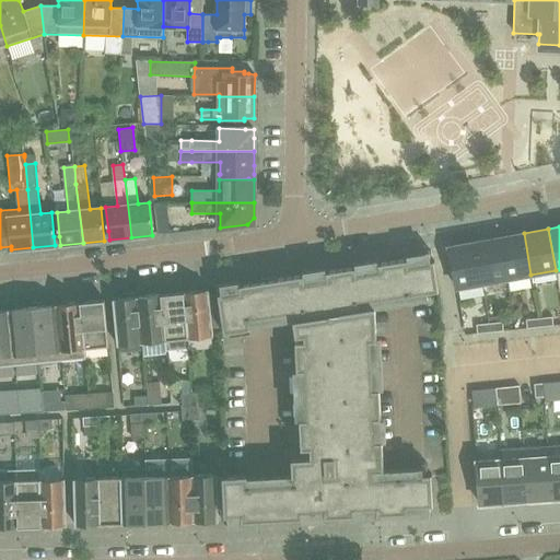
[(524,233),(499,237),(506,279),(531,275),(524,233)]
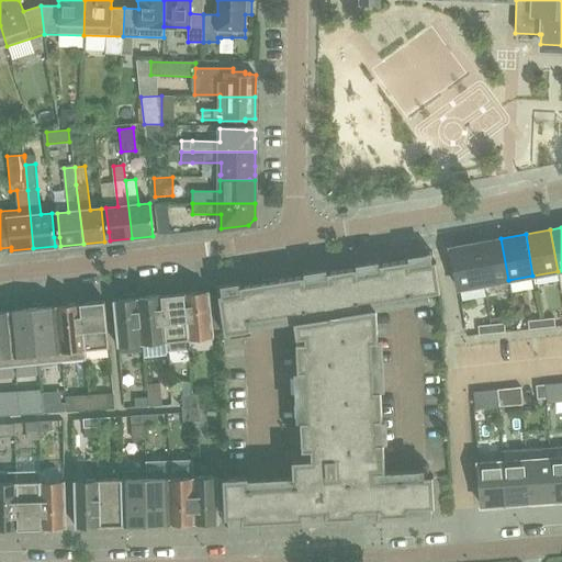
[(476,243),(484,284),(508,280),(501,238),(476,243)]
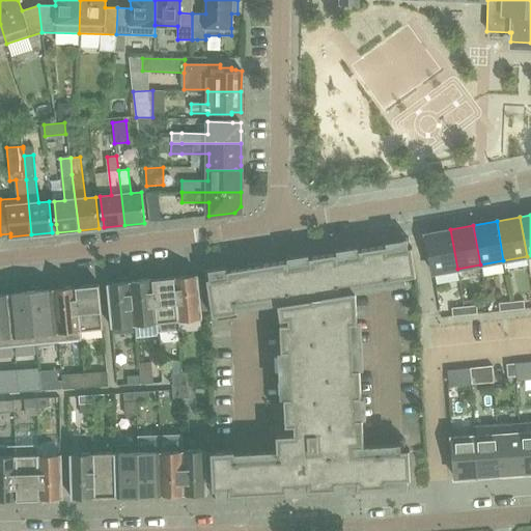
[(432,273),(457,269),(450,229),(425,234),(432,273)]
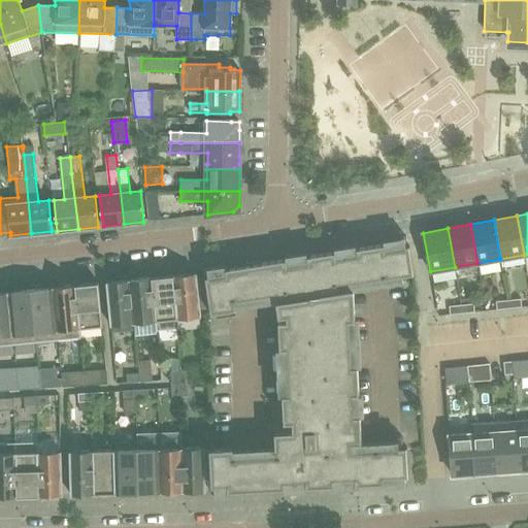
[(308,256),(308,252),(285,255),(285,260),(236,267),(227,268),(226,264),(204,267),(211,314),(235,309),(236,308),(276,302),(278,317),(276,317),(276,322),(278,321),(281,348),(276,349),(277,359),(279,395),(283,395),(284,422),(292,422),(293,431),(275,432),(275,447),(243,449),(233,450),(233,448),(209,449),(212,495),(230,494),(230,490),(284,487),(284,492),(308,490),(307,486),(333,485),(333,489),(358,488),(357,484),(383,482),(383,487),(406,485),(406,475),(408,475),(406,447),(399,447),(399,444),(400,444),(402,443),(403,442),(403,441),(403,439),(403,438),(402,437),(401,436),(400,435),(398,435),(397,436),(395,437),(395,438),(394,439),(394,440),(362,442),(357,353),(354,290),(399,283),(400,285),(401,286),(402,287),(403,287),(405,287),(406,287),(407,286),(408,285),(408,283),(408,282),(408,279),(407,278),(405,278),(404,277),(403,277),(403,275),(414,274),(409,245),(407,245),(405,236),(382,240),(383,244),(358,249),(357,243),(333,248),(334,252),(308,256)]
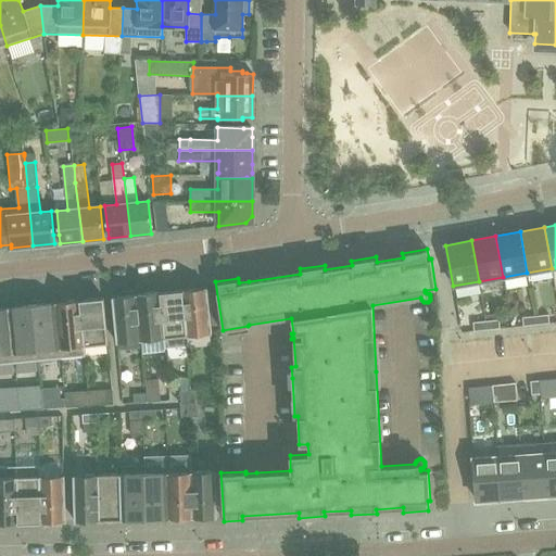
[(212,333),(207,288),(182,290),(188,346),(189,346),(188,336),(212,333)]
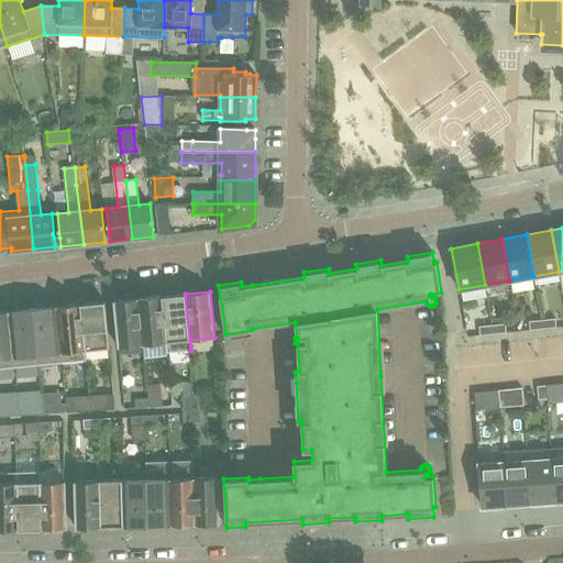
[(185,294),(162,296),(167,353),(190,351),(185,294)]
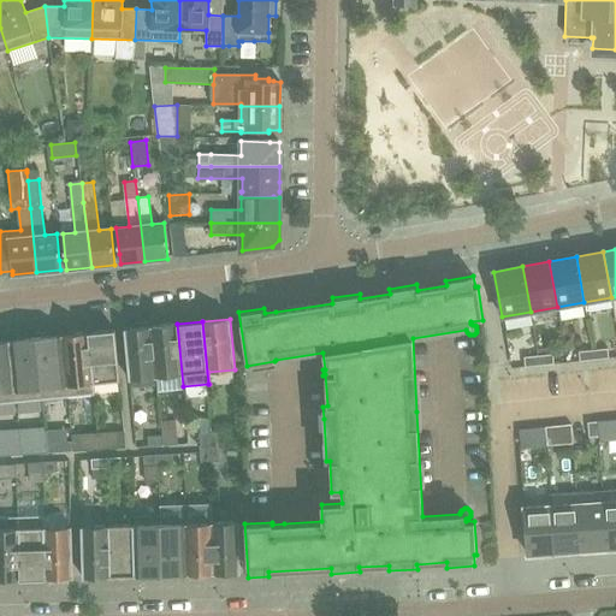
[(177,324),(150,326),(157,377),(181,374),(182,386),(183,386),(177,324)]
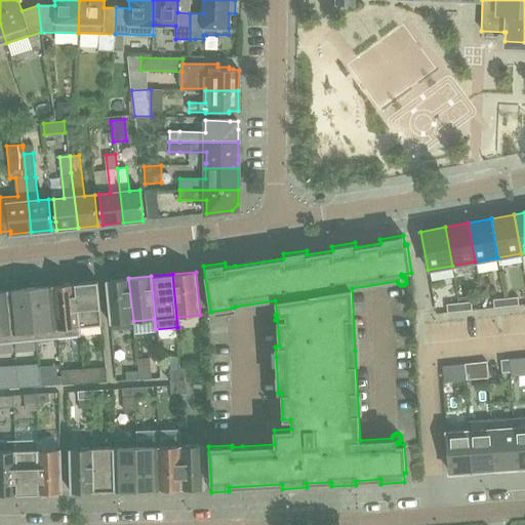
[(110,323),(133,321),(128,278),(106,280),(110,323)]
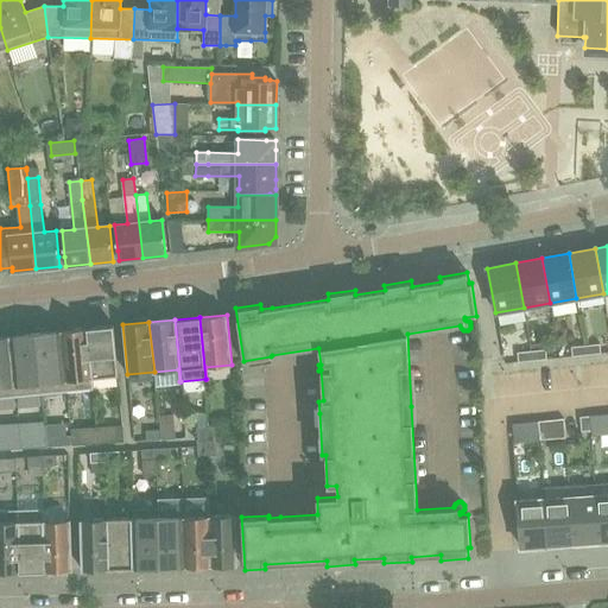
[(113,325),(87,328),(93,390),(94,390),(93,378),(118,375),(113,325)]
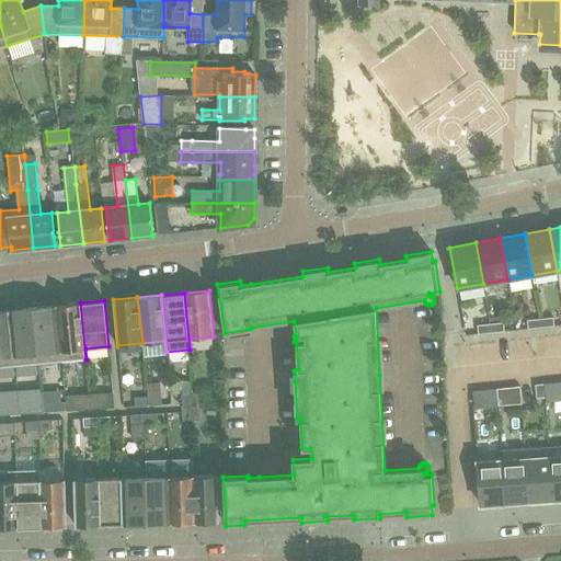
[(86,359),(80,302),(56,305),(61,362),(86,359)]
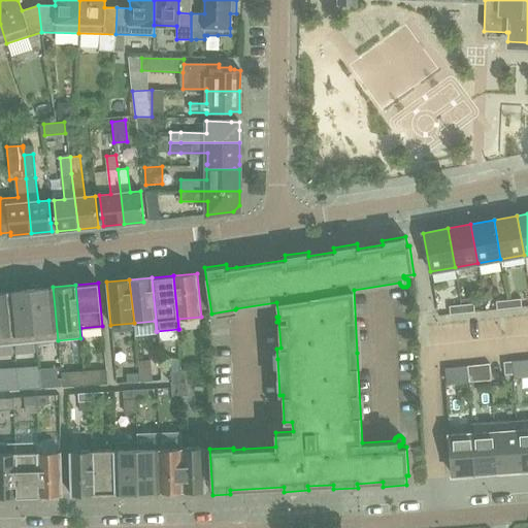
[(58,340),(53,287),(31,289),(36,342),(58,340)]
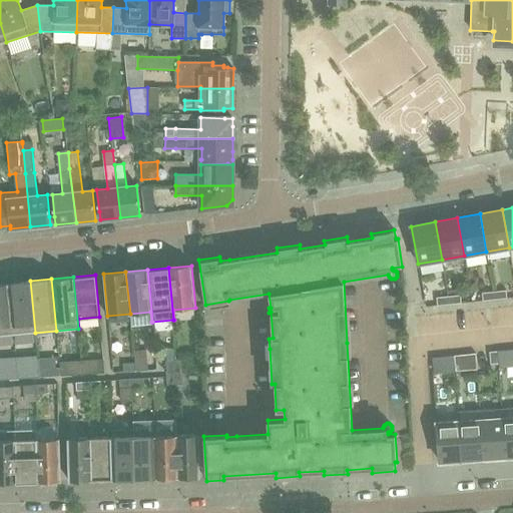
[(30,281),(16,283),(8,283),(13,335),(35,333),(30,281)]
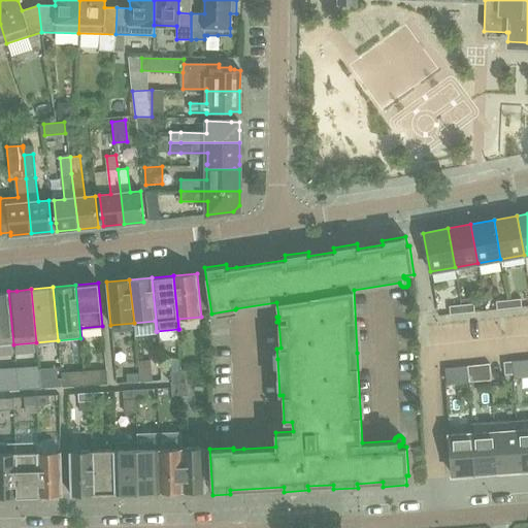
[(8,291),(0,292),(0,345),(13,344),(8,291)]
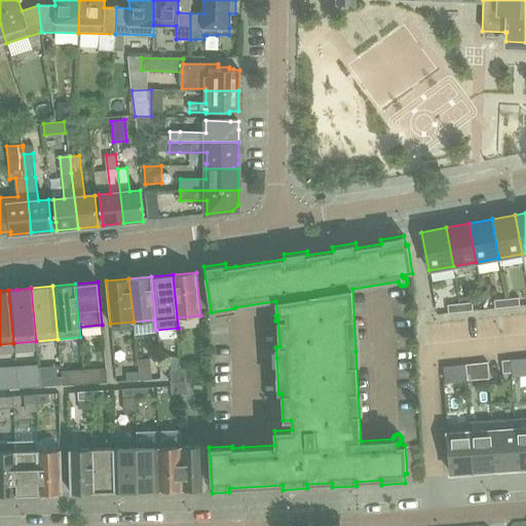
[(519,297),(506,299),(508,307),(519,306),(519,297)]
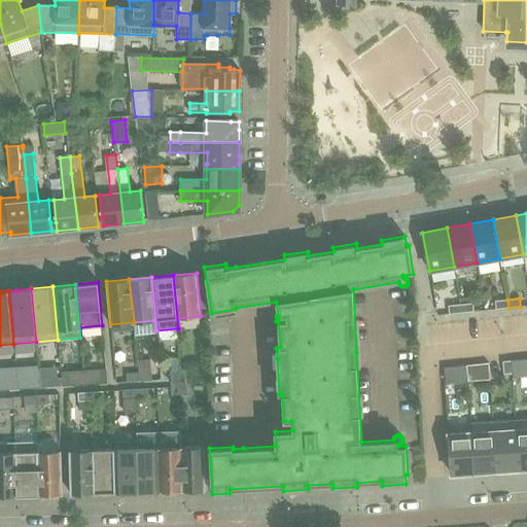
[(508,308),(507,300),(495,301),(496,309),(508,308)]
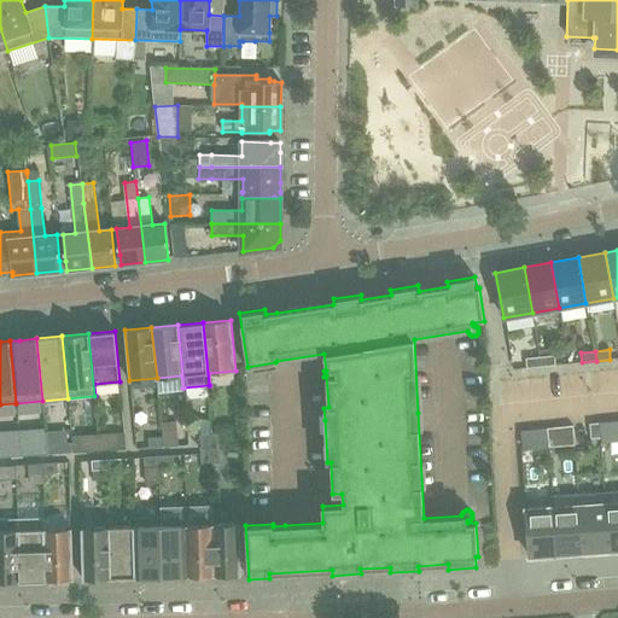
[(554,355),(540,356),(541,367),(555,365),(554,355)]
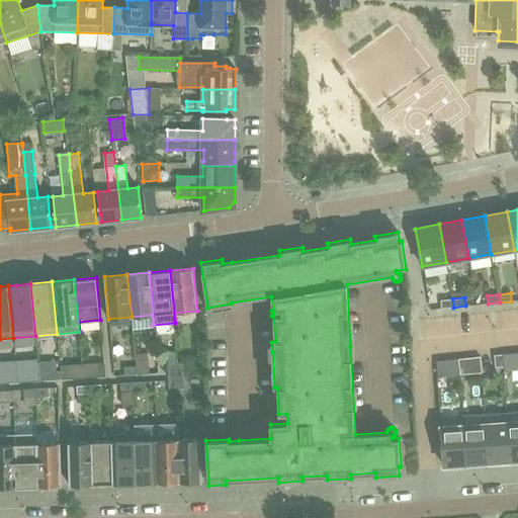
[(441,309),(453,308),(452,298),(440,300),(441,309)]
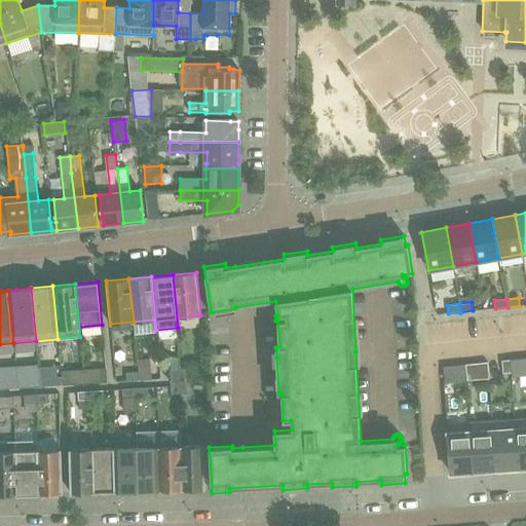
[(525,358),(510,360),(511,372),(512,377),(525,375),(525,358)]
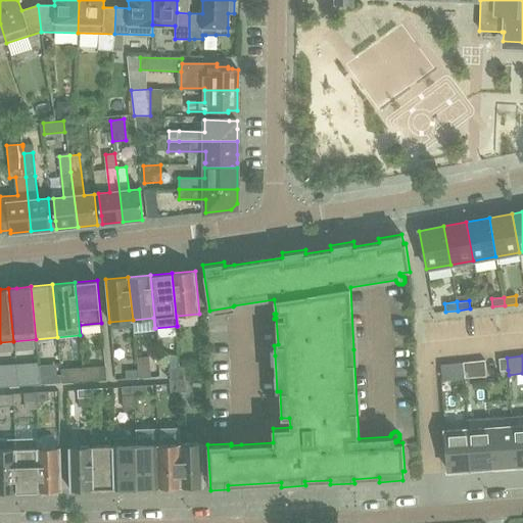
[(507,358),(498,359),(500,371),(508,370),(507,358)]
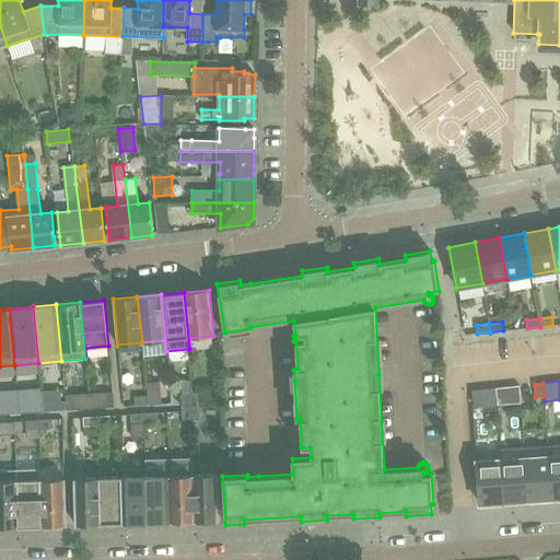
[(496,388),(497,401),(505,400),(504,387),(496,388)]
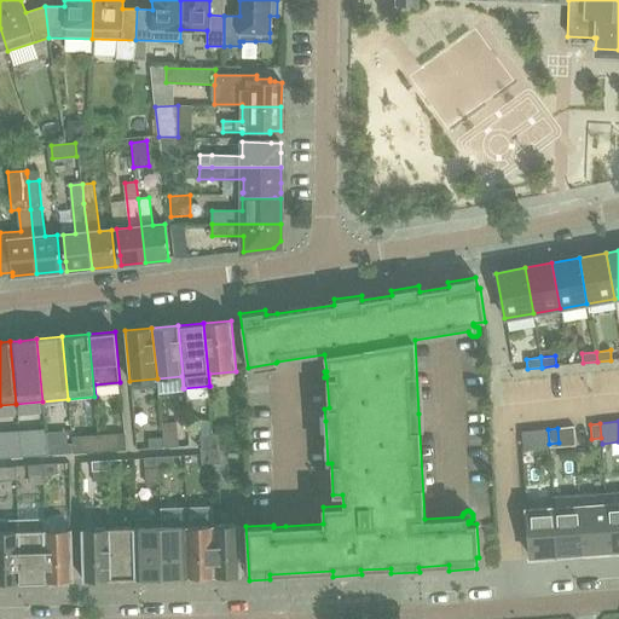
[(548,429),(521,432),(524,450),(550,449),(549,444),(548,429)]
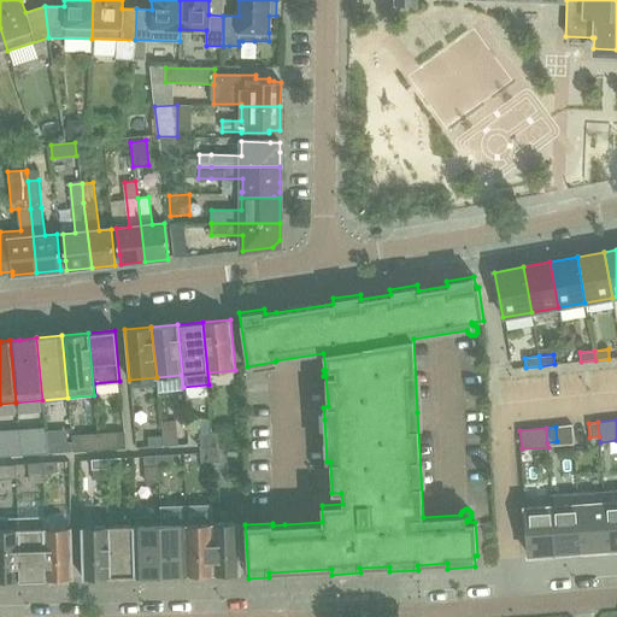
[(99,440),(99,450),(115,448),(127,448),(124,430),(98,432),(99,440)]
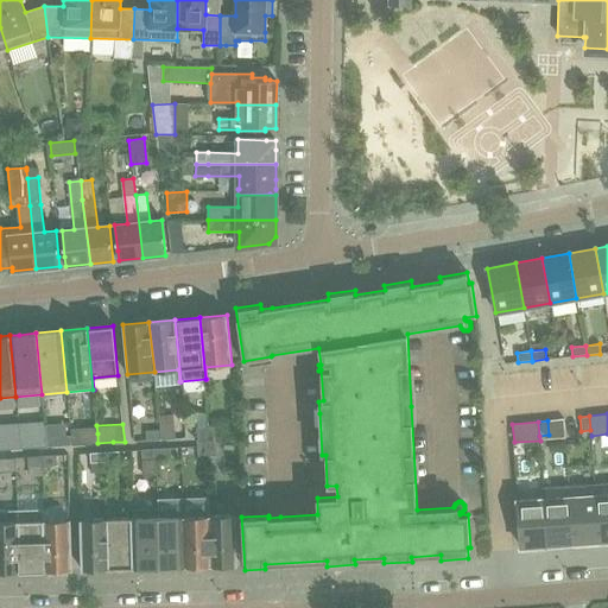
[(83,444),(89,444),(97,443),(97,434),(96,425),(82,426),(83,435),(83,444)]
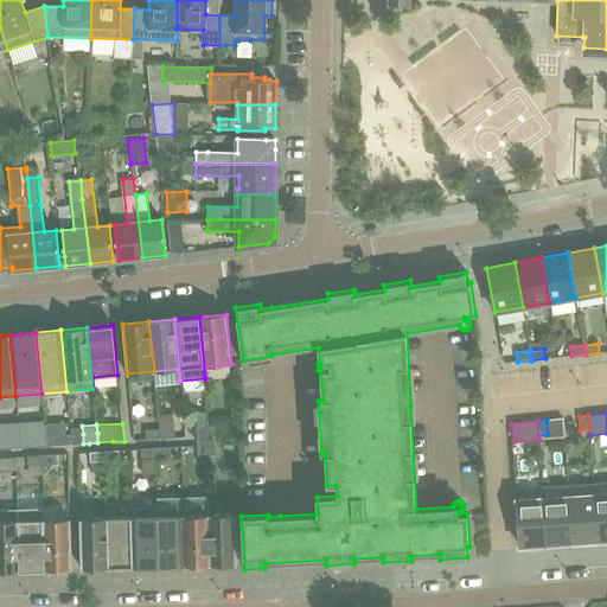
[(197,441),(206,440),(206,426),(197,427),(197,441)]
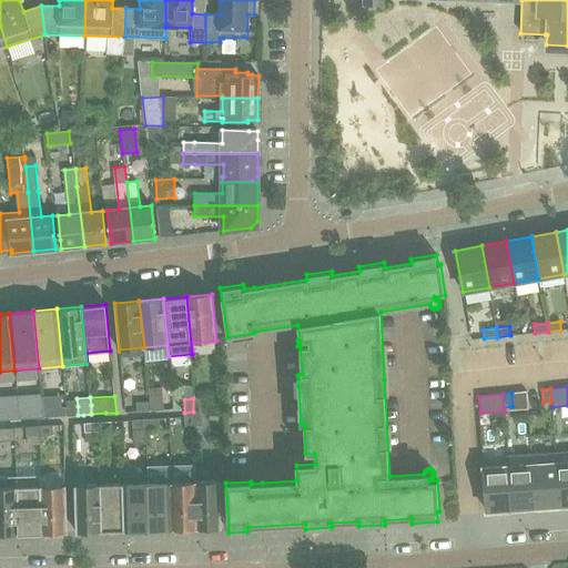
[(202,398),(193,398),(193,412),(202,412),(202,398)]
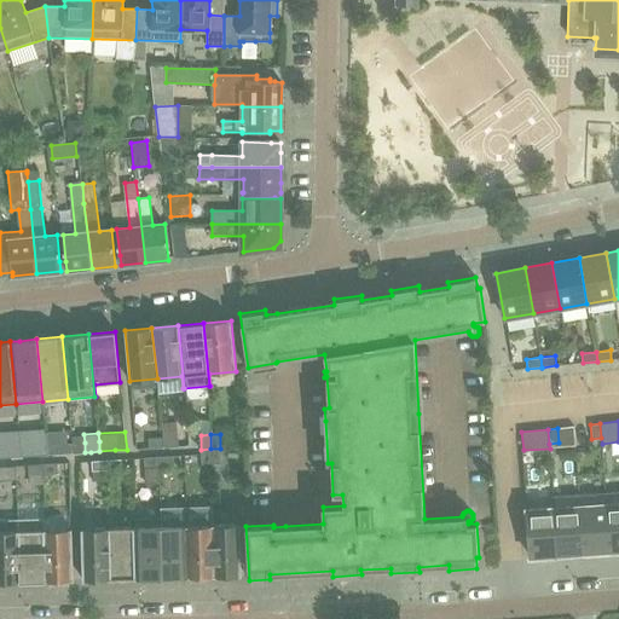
[(178,437),(163,438),(163,447),(178,446),(178,437)]
